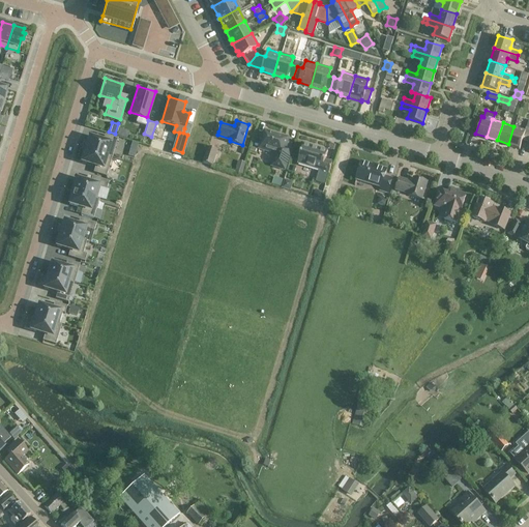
[(522,138),(528,141),(528,137),(528,126),(525,125),(524,129),(513,126),(508,144),(519,147),(522,138)]
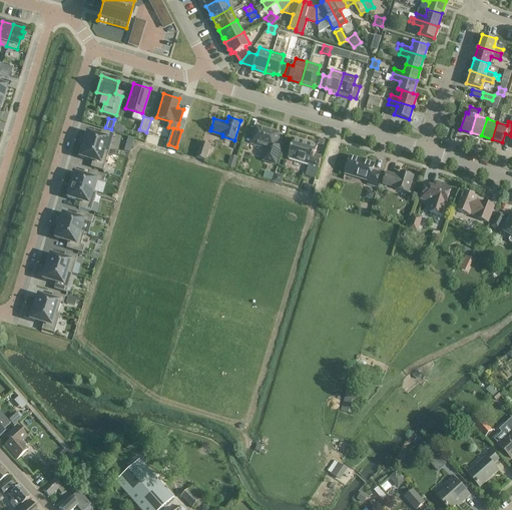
[(256,125),(250,141),(266,146),(267,159),(275,161),(278,152),(281,142),(275,141),(278,131),(256,125)]
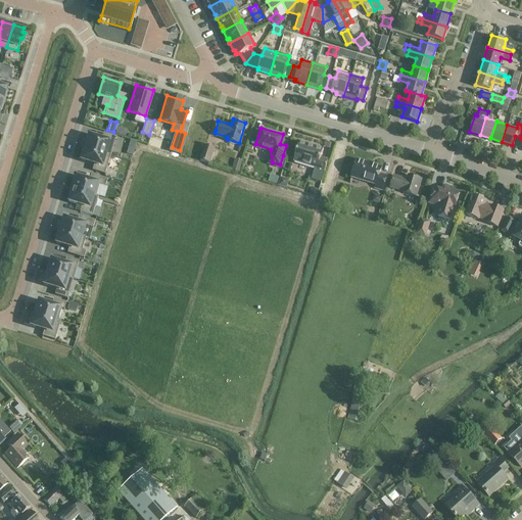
[(87,132),(83,145),(105,152),(109,140),(113,142),(115,135),(103,131),(101,136),(87,132)]
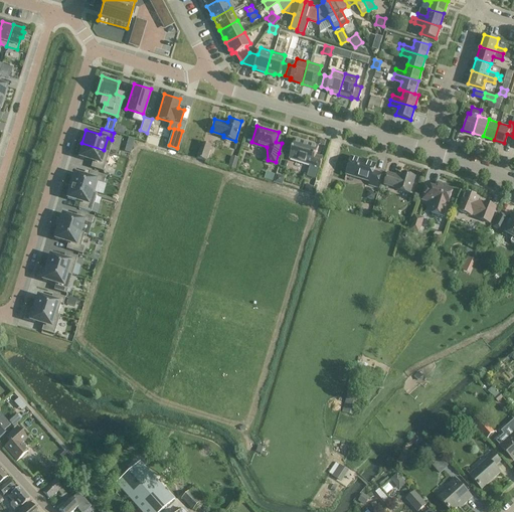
[(128,135),(126,142),(132,144),(134,137),(128,135)]
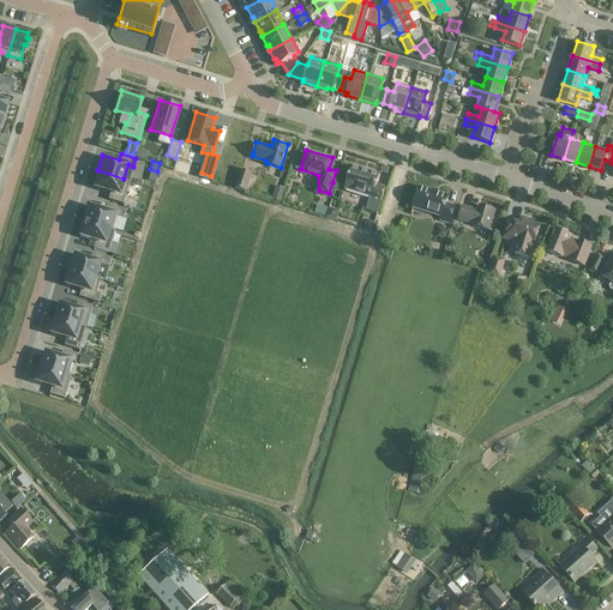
[(352,163),(348,175),(344,186),(370,194),(365,207),(377,211),(384,186),(376,183),(379,171),(352,163)]
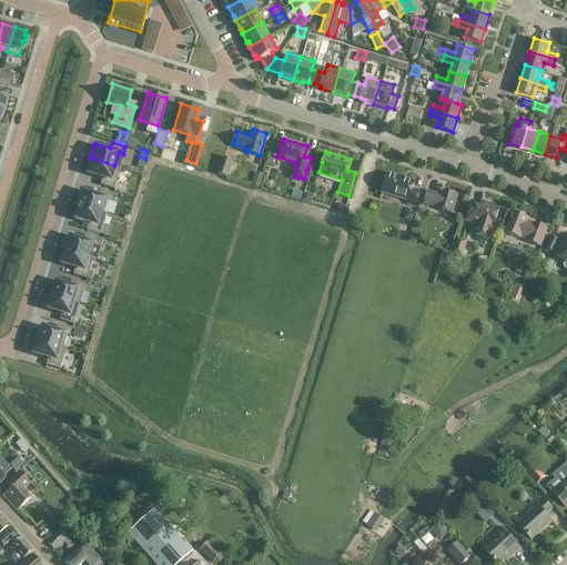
[(222,155),(216,172),(228,175),(232,159),(222,155)]
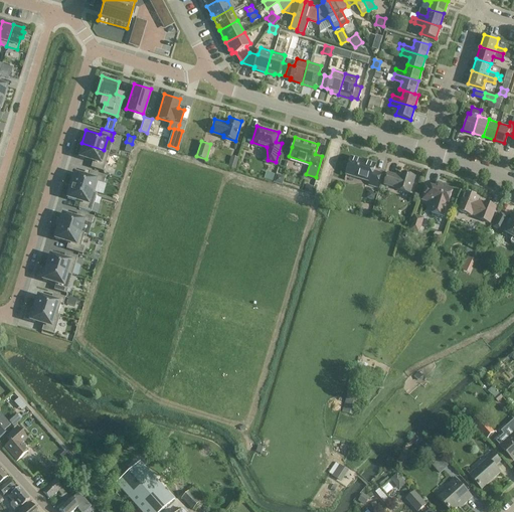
[(104,150),(81,143),(77,156),(92,160),(90,166),(102,170),(104,163),(100,162),(104,150)]
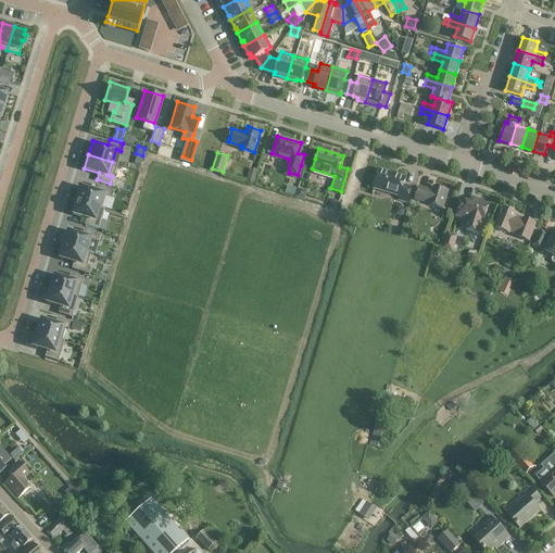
[(250,166),(246,179),(253,181),(257,168),(250,166)]
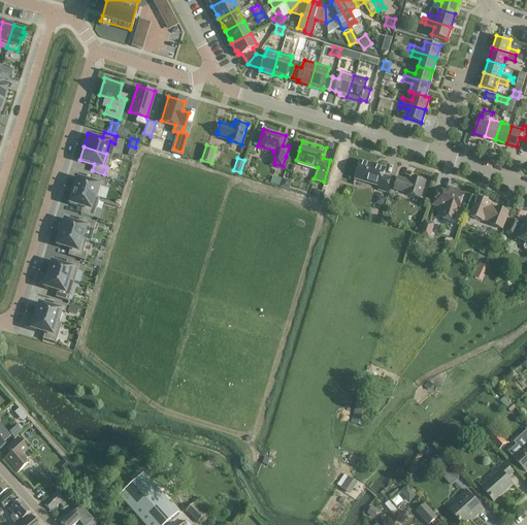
[(360,159),(357,169),(354,176),(379,184),(377,187),(386,190),(387,186),(390,175),(383,173),(385,166),(360,159)]
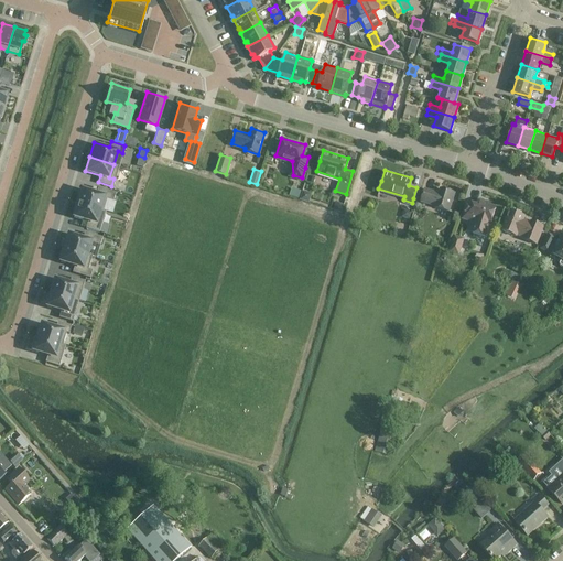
[(80,187),(76,202),(77,202),(100,208),(104,196),(112,198),(115,191),(97,185),(96,192),(80,187)]
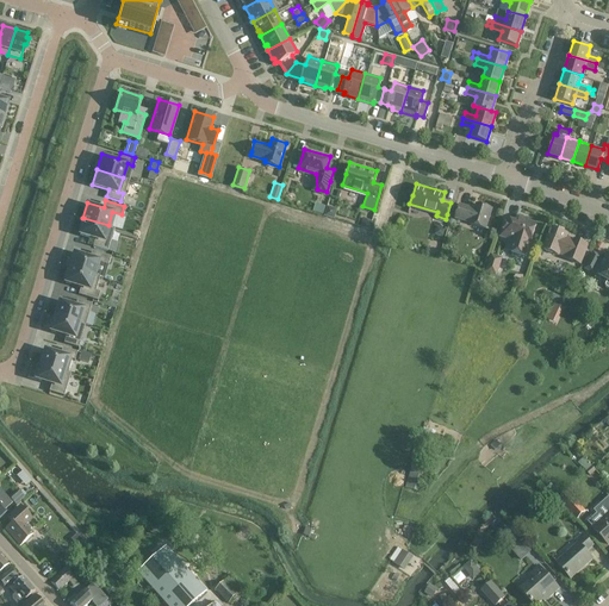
[(315,201),(312,210),(323,212),(325,204),(315,201)]
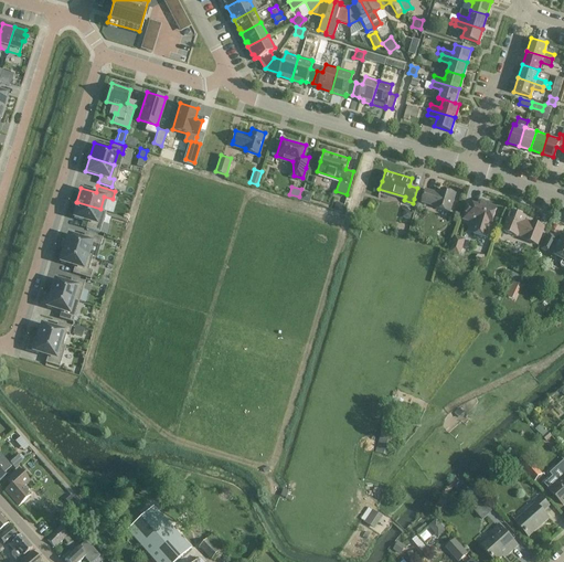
[(425,188),(422,198),(421,200),(435,204),(434,205),(449,210),(455,191),(440,187),(438,192),(425,188)]
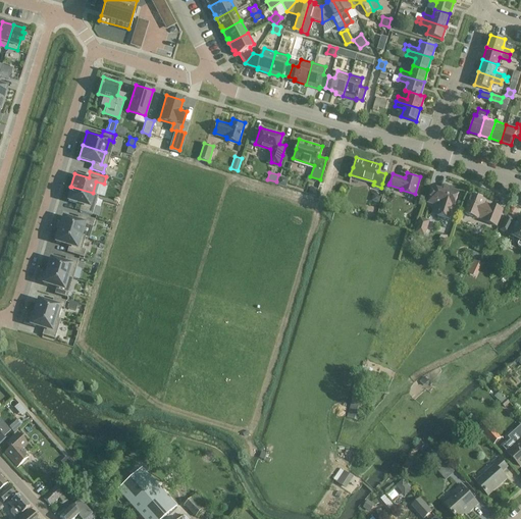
[(279,174),(277,183),(285,186),(288,177),(279,174)]
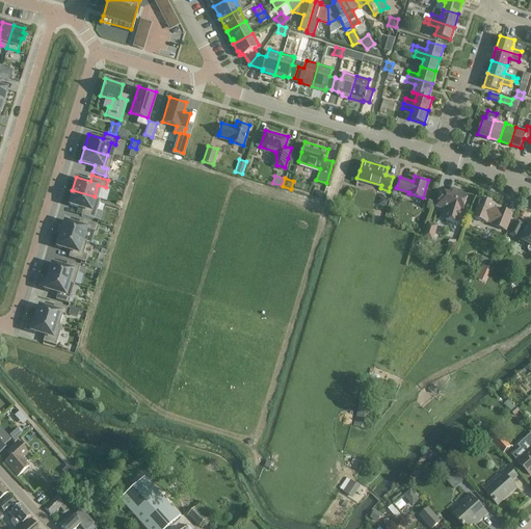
[(447,208),(444,217),(457,221),(461,210),(463,204),(467,194),(454,190),(455,188),(451,187),(449,192),(440,189),(435,204),(447,208)]
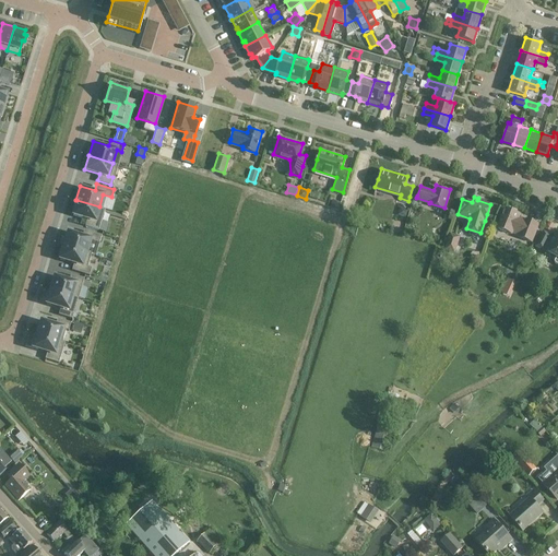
[(332,198),(329,206),(337,209),(341,201),(332,198)]
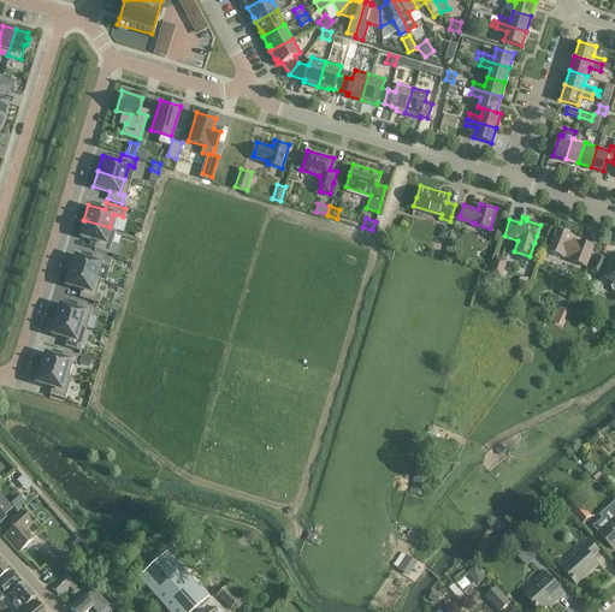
[(82,221),(80,231),(81,231),(80,235),(95,239),(93,247),(107,251),(111,241),(113,232),(114,229),(112,227),(112,229),(110,227),(84,220),(83,221),(82,221)]
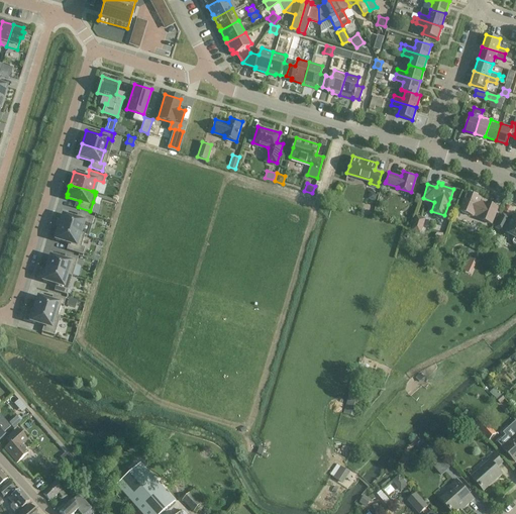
[(370,190),(368,197),(374,199),(376,192),(370,190)]
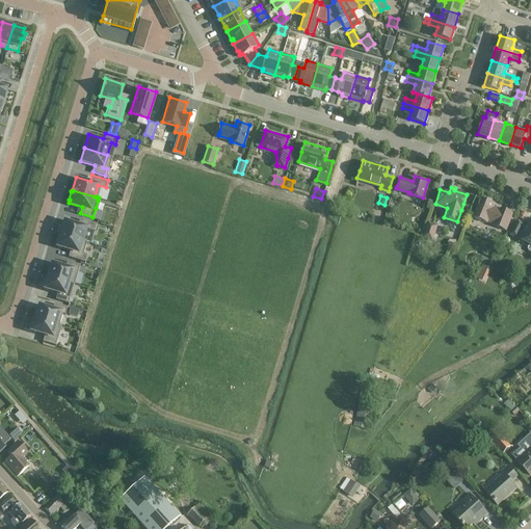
[(505,229),(508,221),(512,212),(500,207),(499,210),(492,207),(494,203),(480,196),(476,207),(473,215),(486,220),(486,219),(494,222),(493,223),(505,229)]
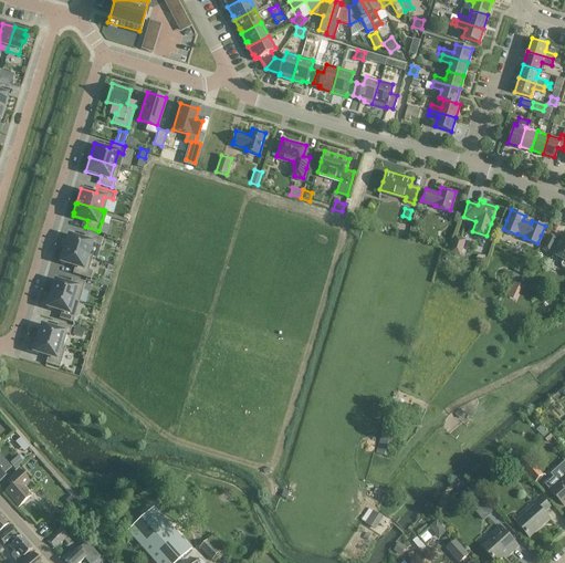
[(67,232),(63,247),(87,254),(91,241),(100,244),(102,236),(84,231),(82,237),(67,232)]
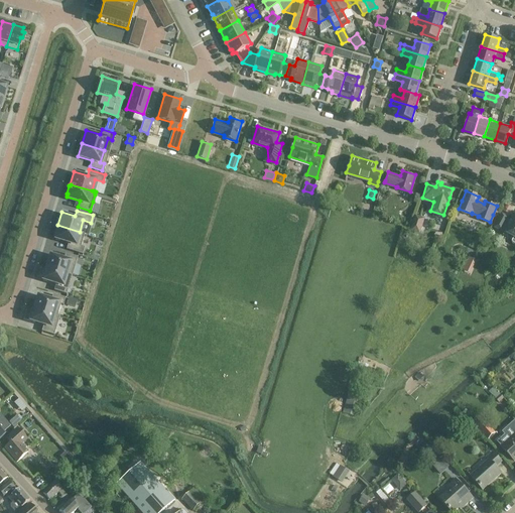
[(501,212),(496,221),(494,226),(501,229),(502,227),(504,228),(503,230),(513,236),(511,239),(511,241),(514,243),(514,212),(513,212),(509,219),(507,218),(508,216),(501,212)]
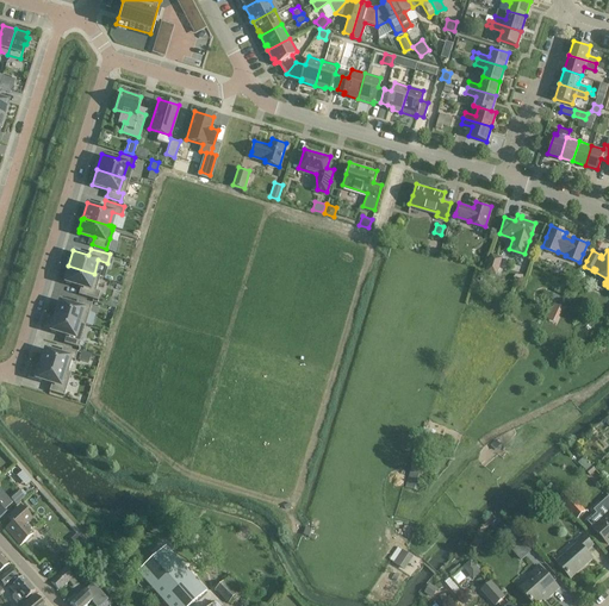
[(490,252),(484,270),(496,274),(501,256),(490,252)]
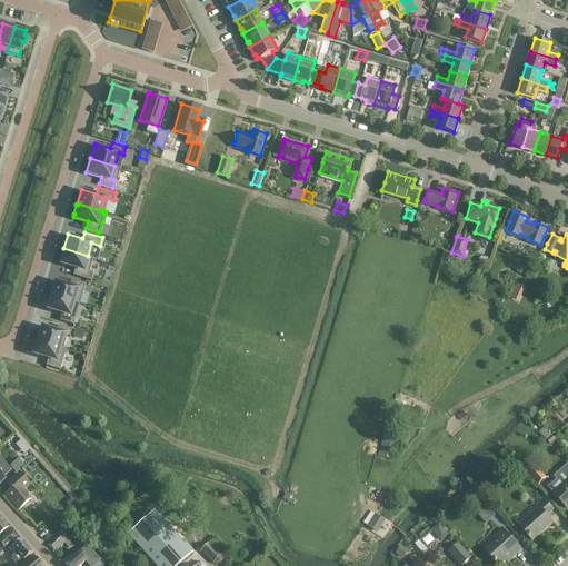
[(88,256),(63,248),(59,262),(73,267),(72,274),(90,278),(92,271),(83,268),(88,256)]
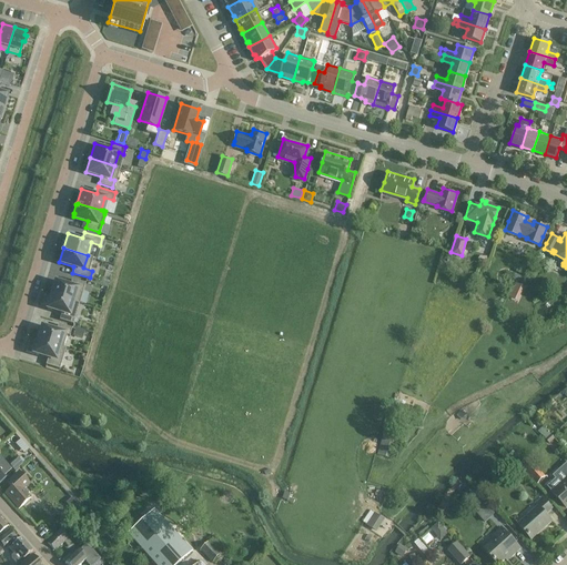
[(525,276),(515,272),(514,276),(523,281),(525,276)]
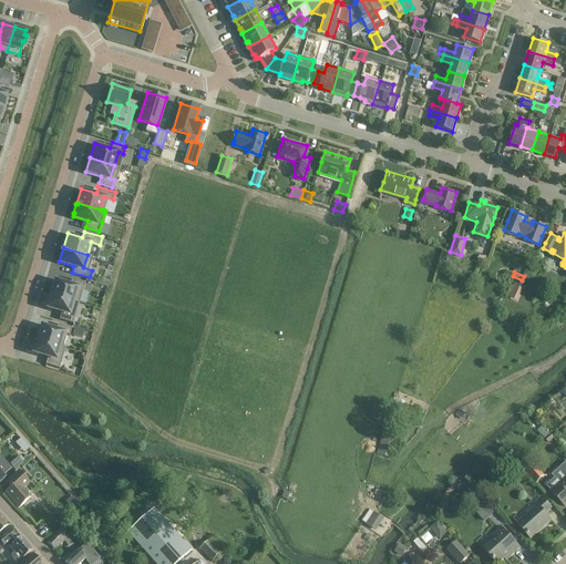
[(52,282),(49,290),(51,291),(50,293),(78,301),(84,280),(71,276),(69,284),(54,279),(53,283),(52,282)]
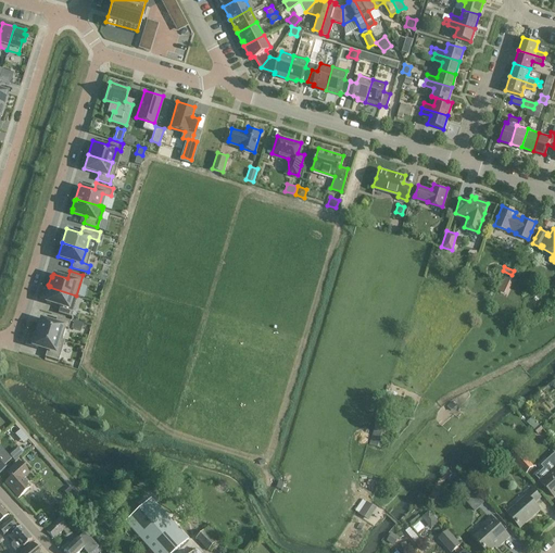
[(500,284),(506,287),(511,277),(504,275),(500,284)]
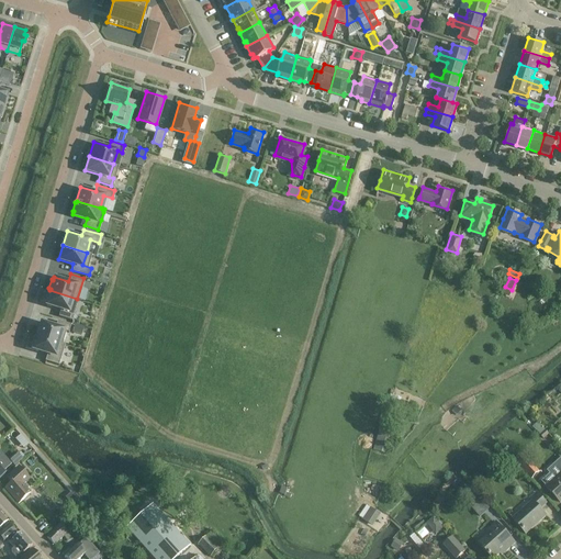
[(47,291),(45,300),(46,300),(46,303),(59,308),(58,314),(71,319),(77,299),(49,290),(49,291),(47,291)]
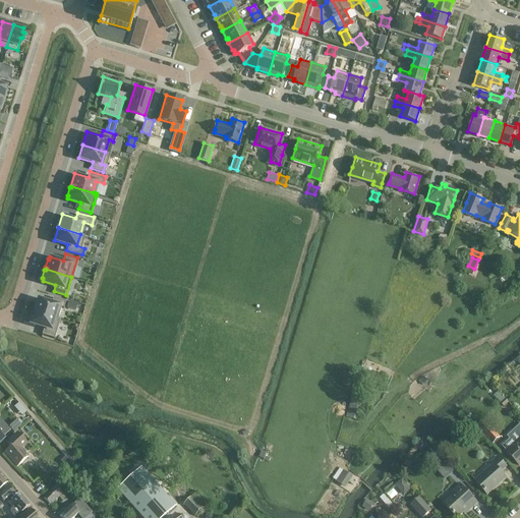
[(35,300),(33,309),(59,318),(57,317),(60,305),(63,306),(65,299),(52,295),(51,301),(38,297),(37,300),(35,300)]
